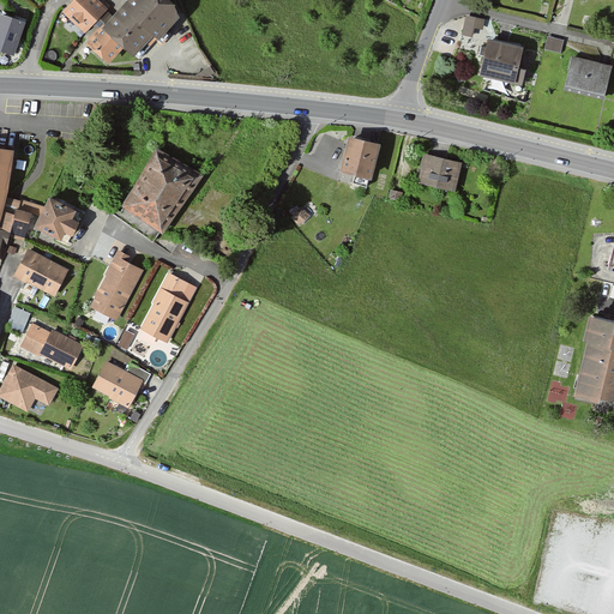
[(84,32),(107,10),(97,0),(74,0),(64,11),(84,32)]
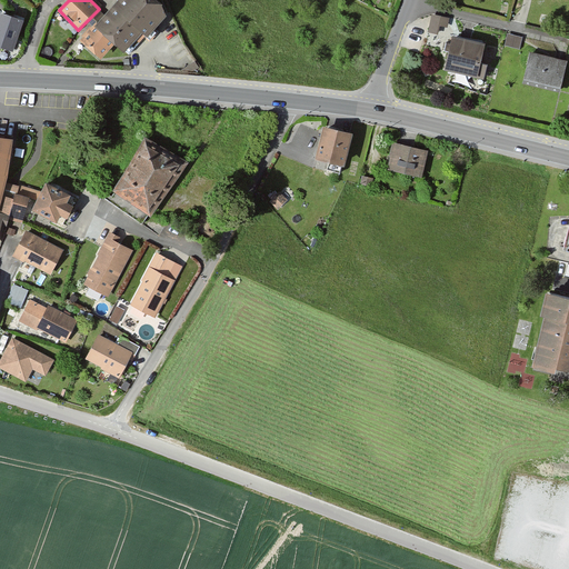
[(147,36),(166,15),(161,5),(157,0),(117,0),(113,5),(142,31),(147,36)]
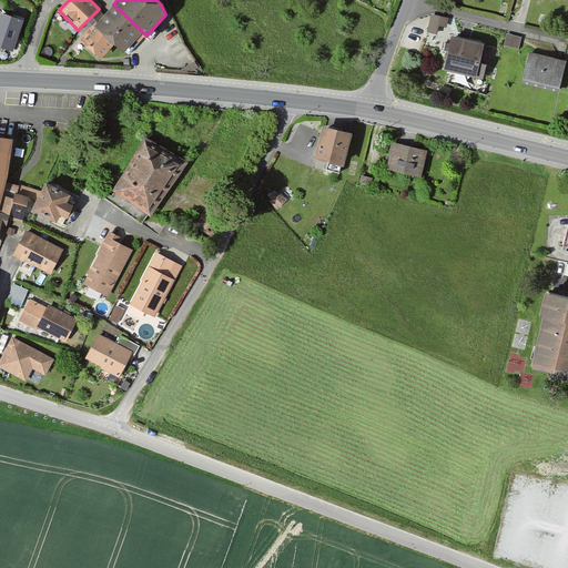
[(123,51),(142,31),(113,4),(97,22),(95,22),(80,39),(101,58),(114,43),(123,51)]
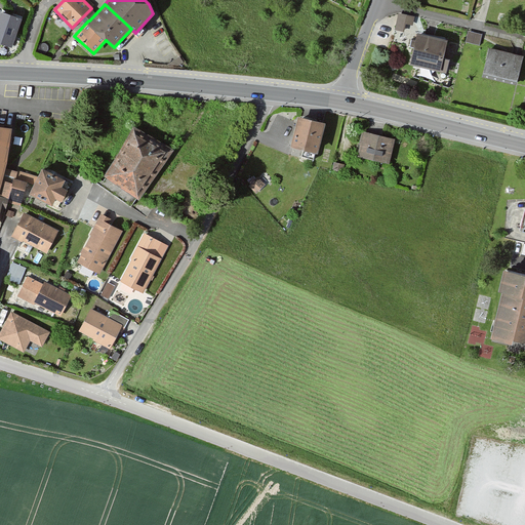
[(0,11),(0,12),(0,42),(11,46),(22,18),(0,11)]
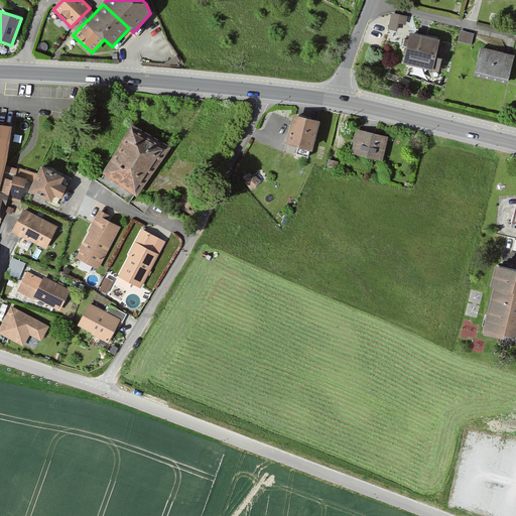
[(404,32),(407,15),(390,11),(387,28),(404,32)]
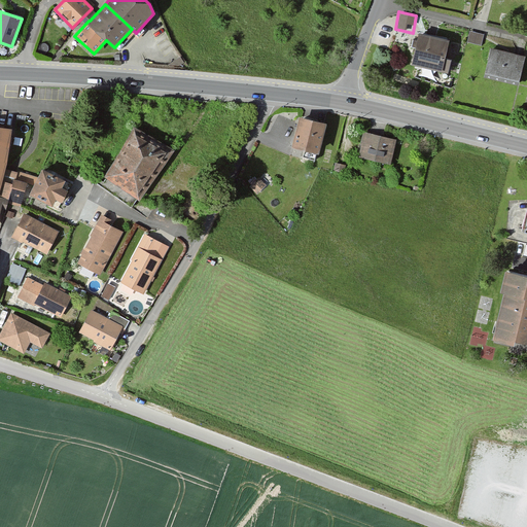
[(481,45),(485,31),(469,28),(466,42),(481,45)]
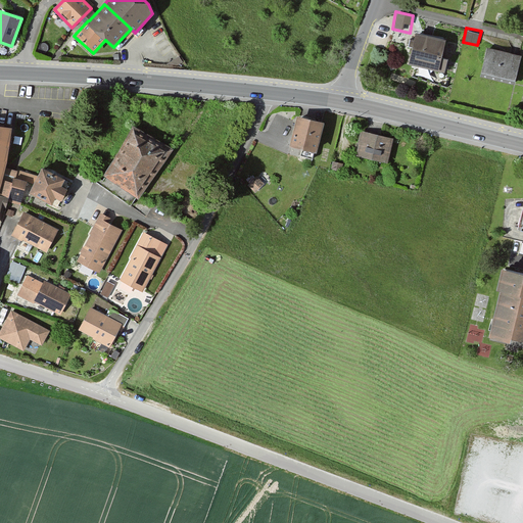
[(410,63),(443,72),(446,59),(441,58),(445,40),(417,34),(410,63)]
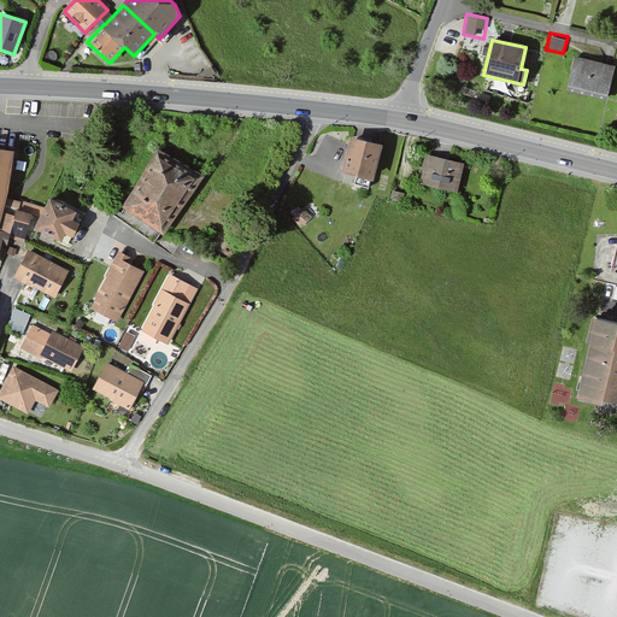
[(566,90),(606,99),(613,66),(574,57),(566,90)]
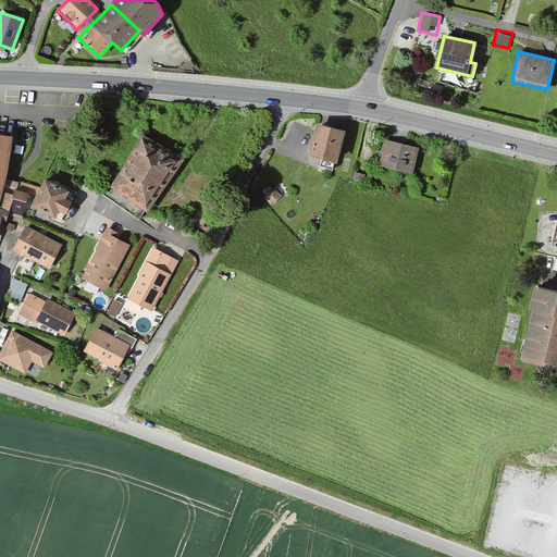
[(309,155),(336,161),(344,132),(317,124),(309,155)]
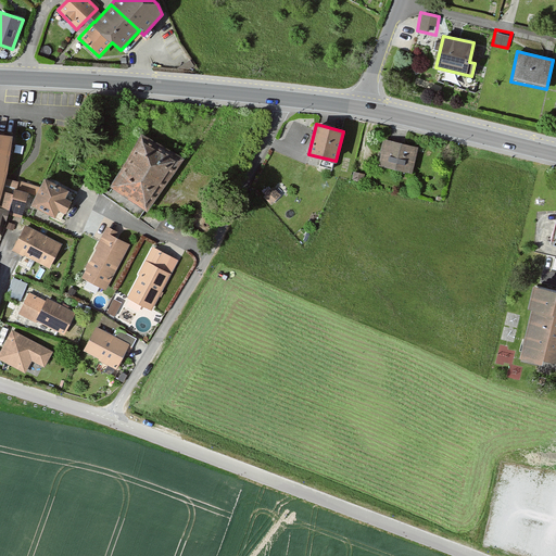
[(5,178),(12,135),(0,133),(0,209),(7,212),(21,217),(28,185),(5,178)]
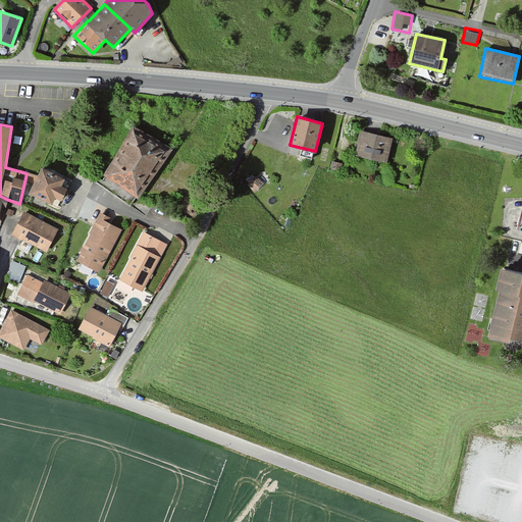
[(139,198),(171,149),(135,125),(104,174),(107,176),(102,185),(131,203),(136,196),(139,198)]
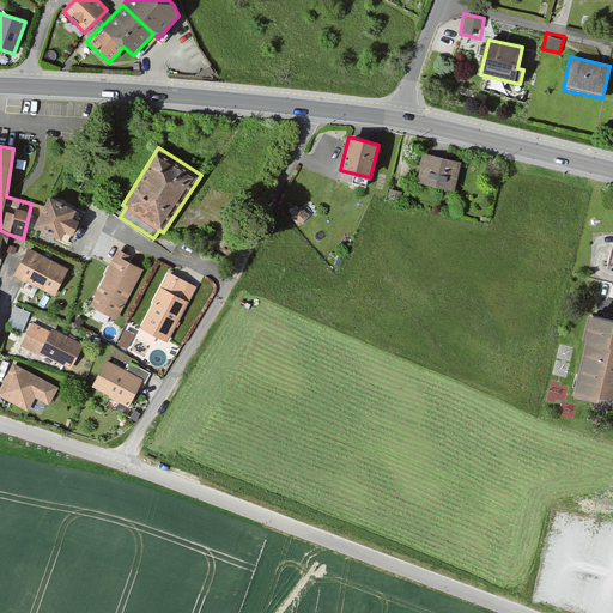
[(418,181),(454,189),(460,162),(424,153),(418,181)]
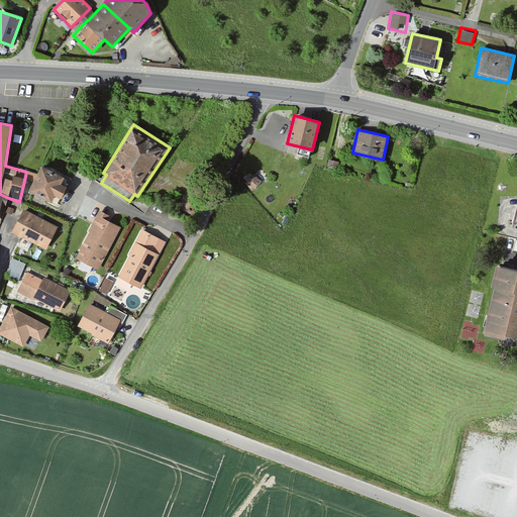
[(54,194),(61,197),(66,187),(60,184),(64,176),(41,166),(29,190),(50,201),(54,194)]
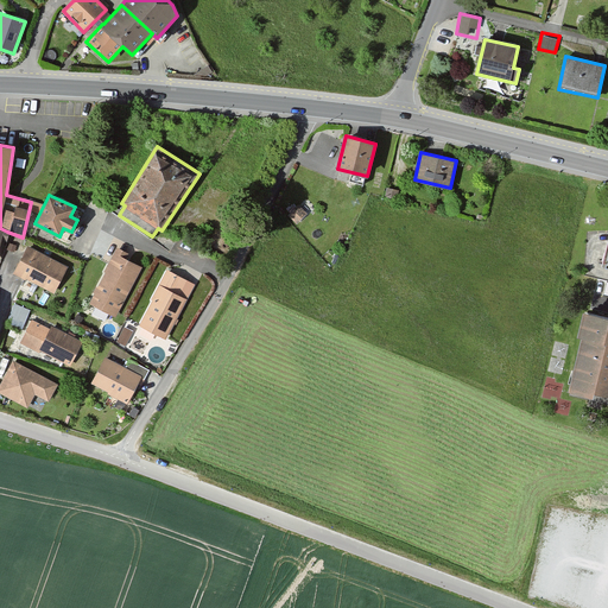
[(286,215),(295,223),(306,213),(298,204),(286,215)]
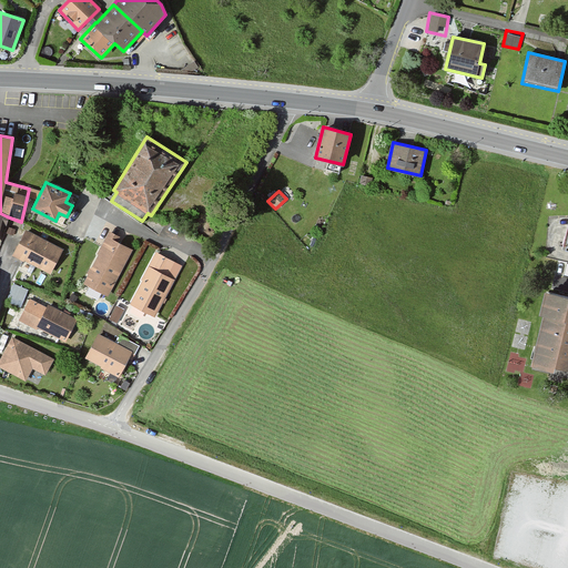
[(50,273),(62,249),(24,231),(12,255),(50,273)]
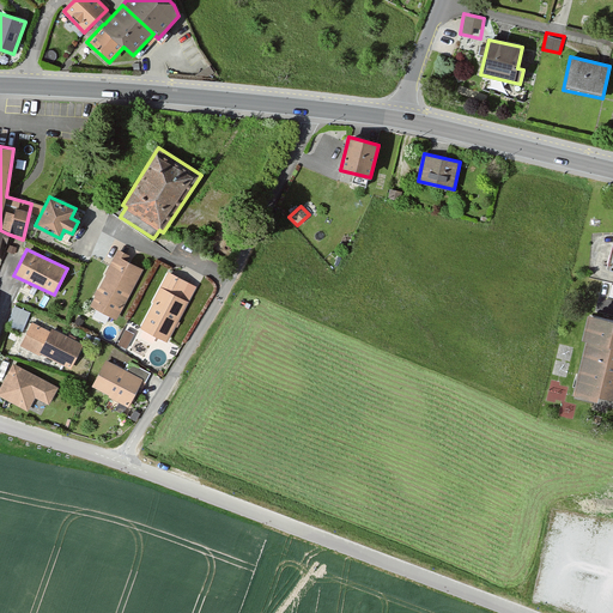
[(116,320),(144,268),(116,254),(89,304),(116,320)]
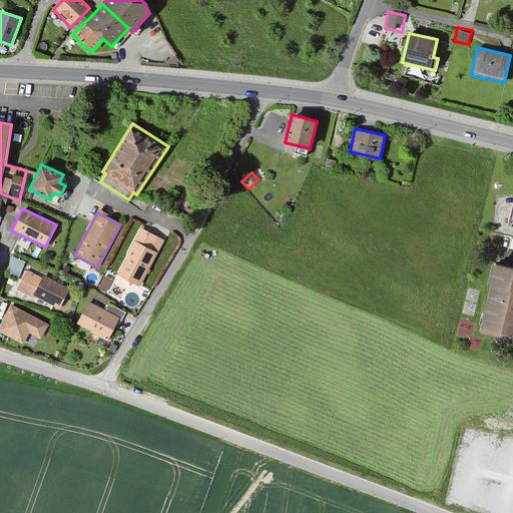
[(139,287),(163,239),(140,227),(116,275),(139,287)]
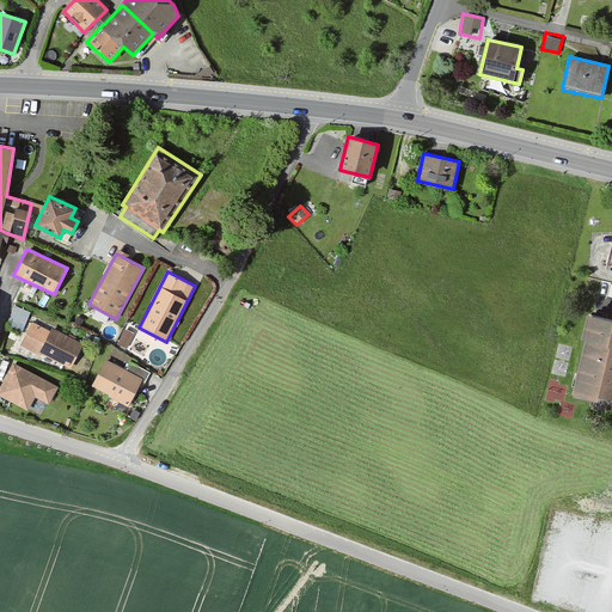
[(29,312),(16,306),(8,324),(22,330),(29,312)]
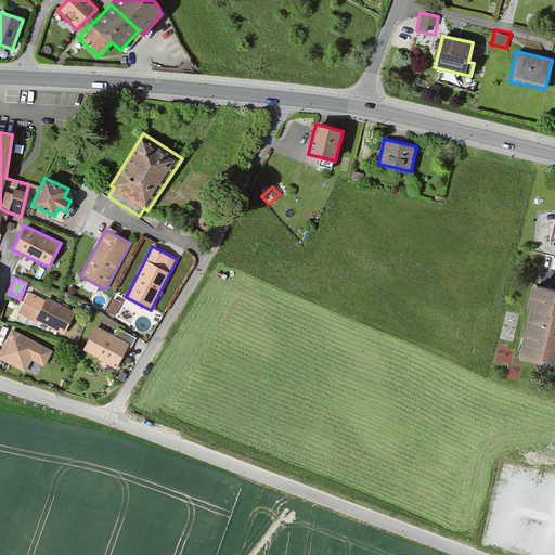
[(554,359),(554,289),(532,284),(528,306),(531,306),(519,355),(541,360),(542,356),(554,359)]
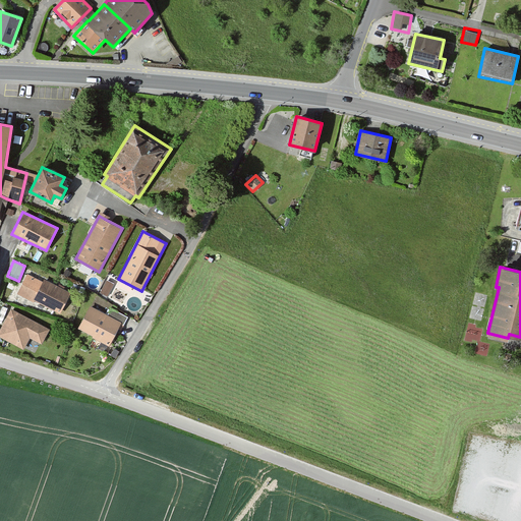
[(27,274),(17,293),(34,302),(35,299),(59,312),(69,292),(45,279),(43,282),(27,274)]
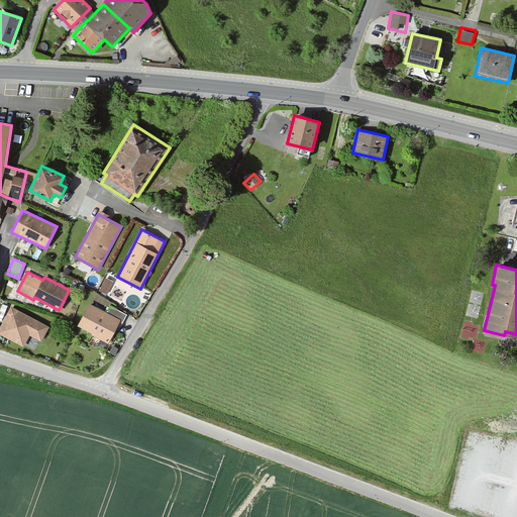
[(108,292),(113,279),(104,276),(100,289),(108,292)]
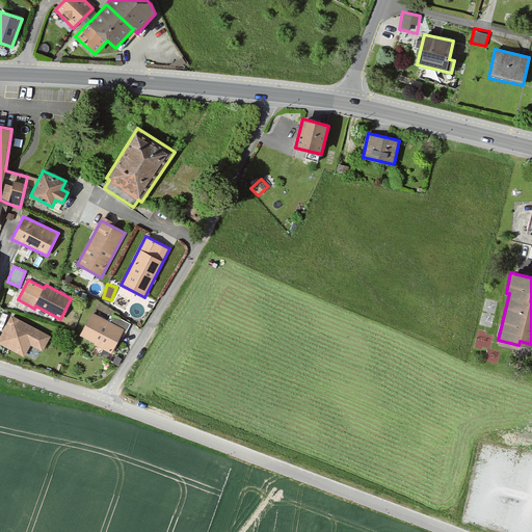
[(110,322),(91,313),(80,335),(96,343),(96,344),(111,352),(123,329),(126,330),(129,324),(113,316),(110,322)]
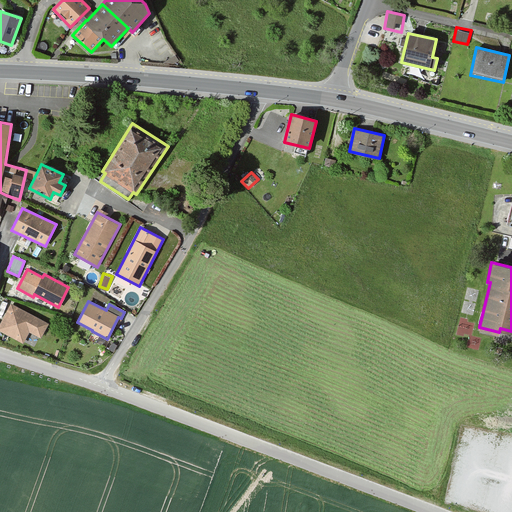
[(47,323),(11,304),(0,325),(0,330),(22,342),(28,330),(40,336),(47,323)]
